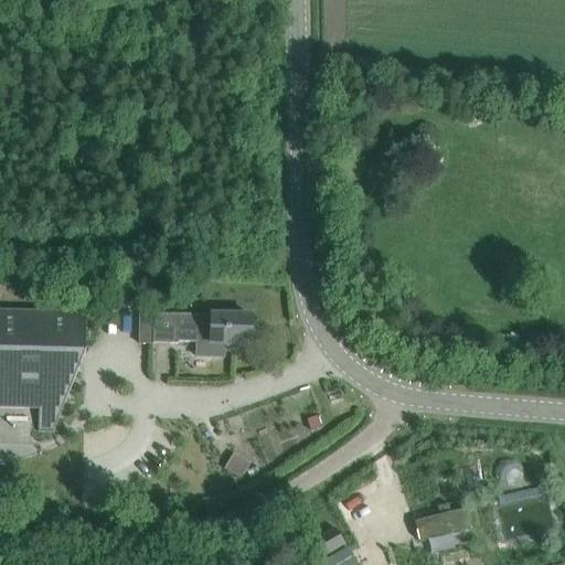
[(86,312),(0,309),(0,404),(39,405),(38,433),(52,433),(78,370),(74,370),(74,352),(84,355),(85,352),(86,312)]
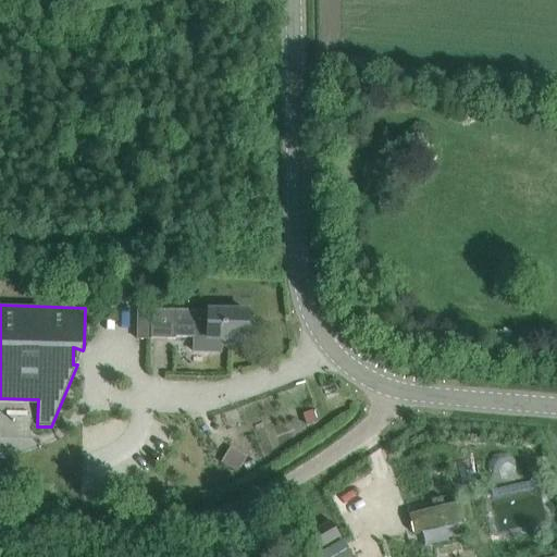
[(247,341),(248,312),(173,309),(173,310),(150,309),(150,338),(175,339),(175,338),(194,338),(194,351),(221,353),(221,339),(247,341)]
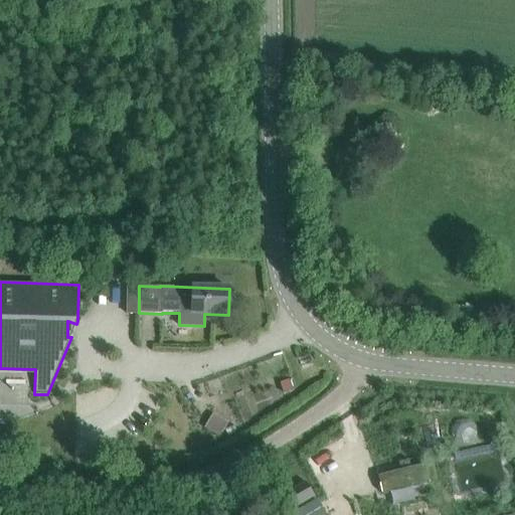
[(445,431),(451,455),(499,442),(492,417),(445,431)]
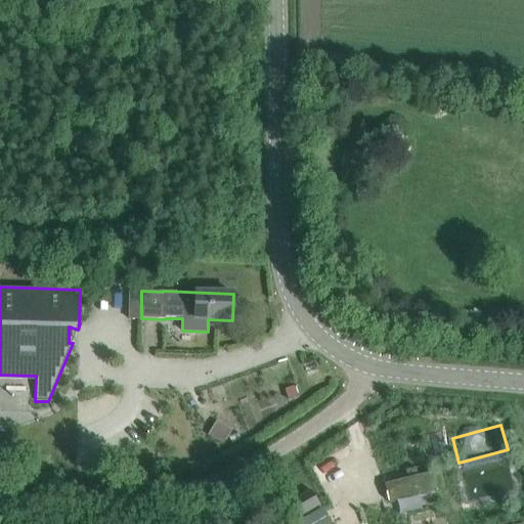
[(383,483),(387,501),(434,489),(430,472),(383,483)]
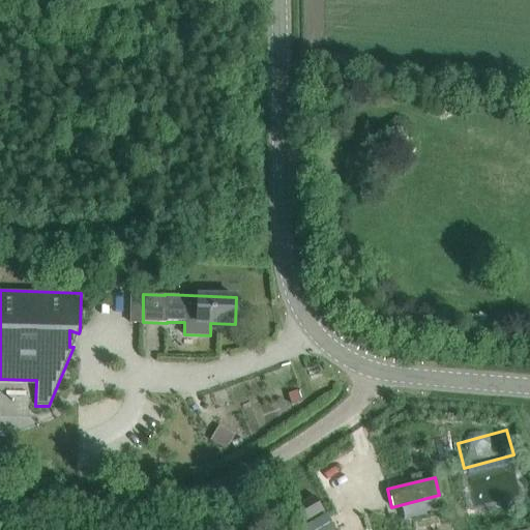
[(299,525),(323,511),(315,497),(291,510),(299,525)]
